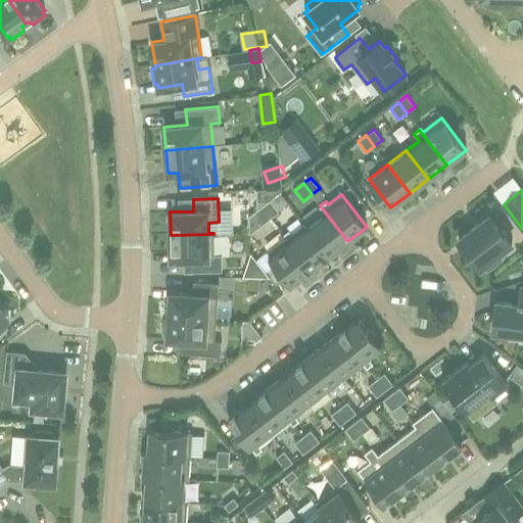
[(270,200),(263,206),(271,218),(279,211),(270,200)]
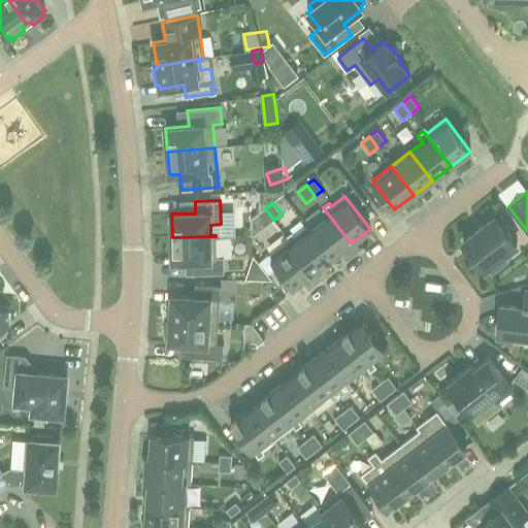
[(351,243),(323,207),(322,208),(328,216),(310,229),(333,258),(351,243)]
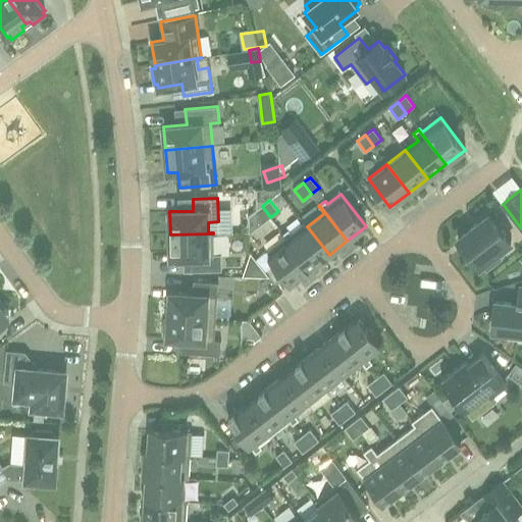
[(270,217),(262,206),(253,213),(262,224),(270,217)]
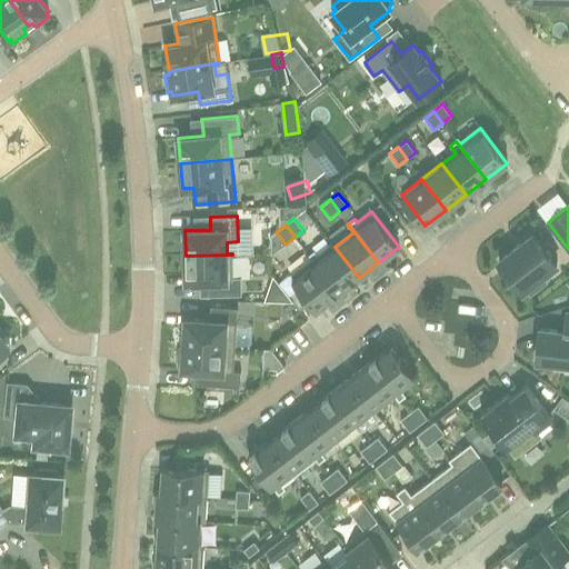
[(533,233),(499,261),(522,290),(526,288),(530,295),(547,281),(541,275),(557,263),(533,233)]
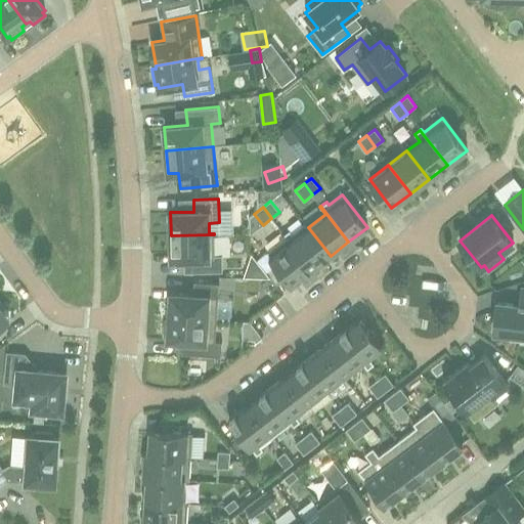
[(331,256),(308,227),(305,223),(292,233),(290,230),(284,234),(312,270),(331,256)]
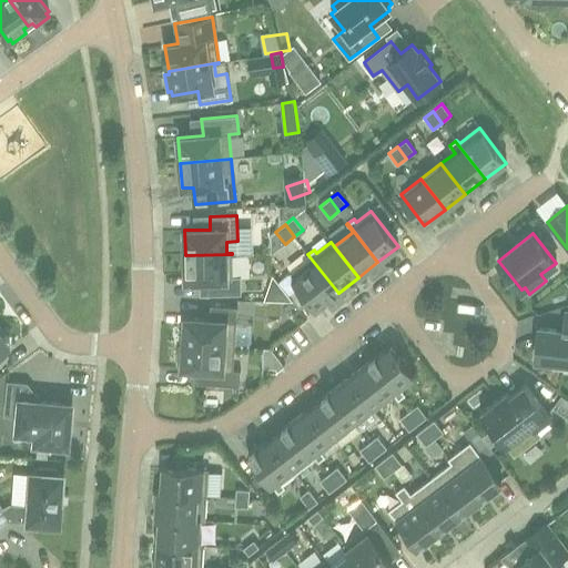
[(232,276),(232,254),(185,255),(186,281),(210,280),(210,294),(242,294),(241,276),(232,276)]
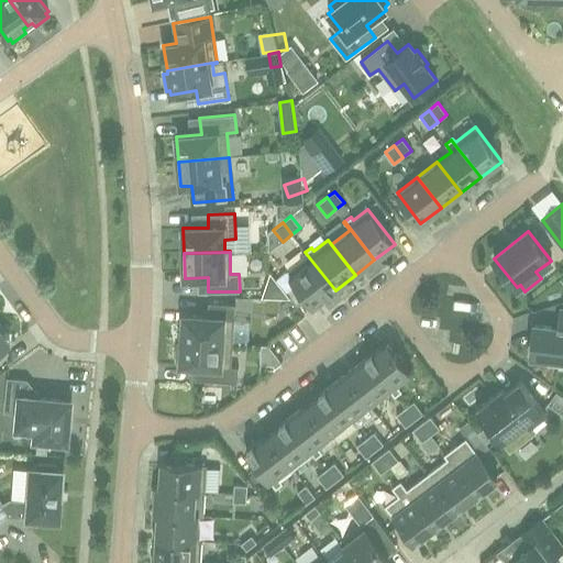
[(335,290),(305,252),(304,253),(307,256),(287,272),(313,307),(335,290)]
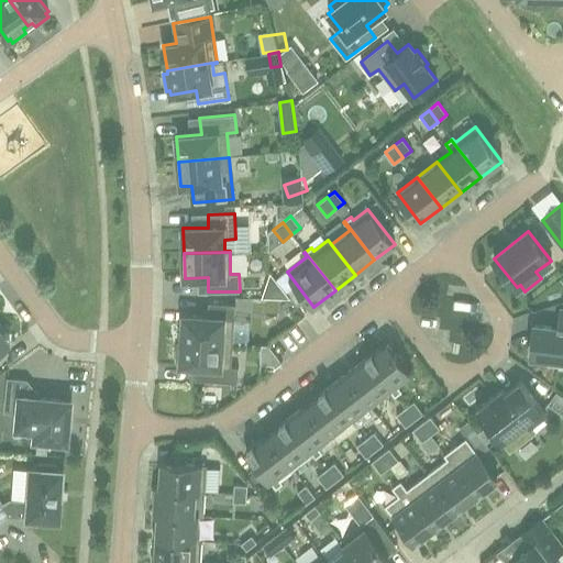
[(233,343),(235,305),(208,302),(208,317),(184,315),(181,340),(233,343)]
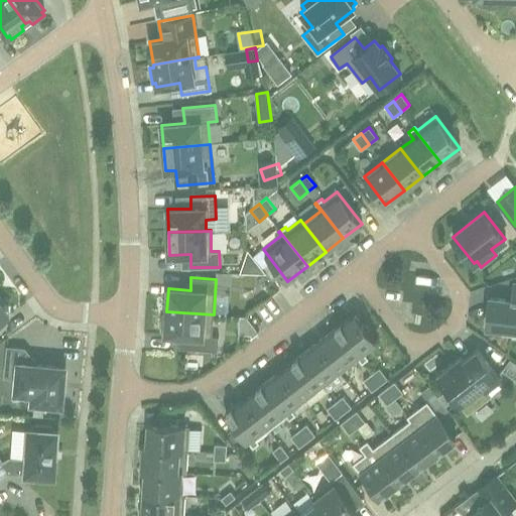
[(515,301),(491,299),(488,328),(503,330),(502,334),(515,336),(515,301)]
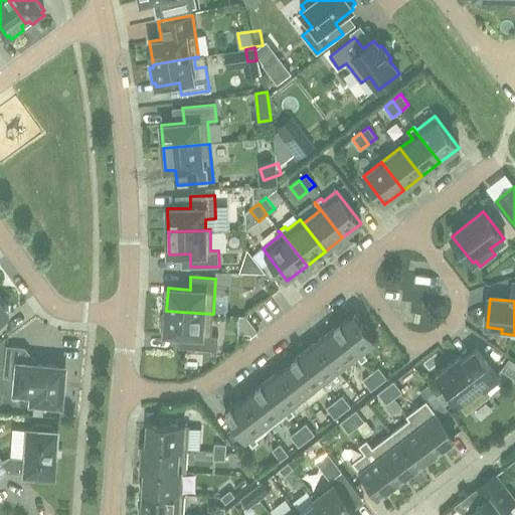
[(0,320),(9,314),(0,301),(0,320)]
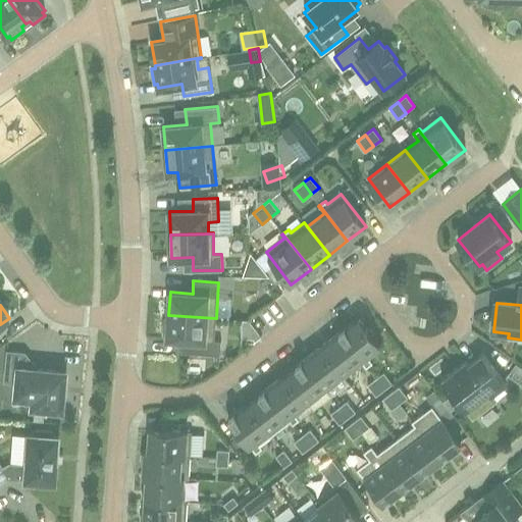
[(214,341),(216,318),(168,315),(168,318),(164,318),(163,334),(167,334),(167,338),(188,340),(188,353),(220,355),(221,341),(214,341)]
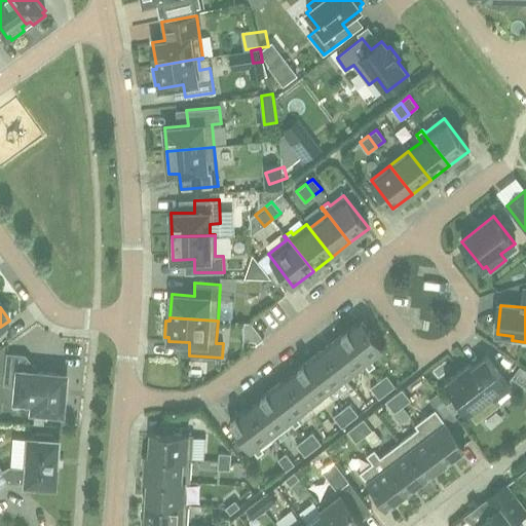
[(383,348),(361,320),(342,334),(370,370),(375,366),(370,359),(383,348)]
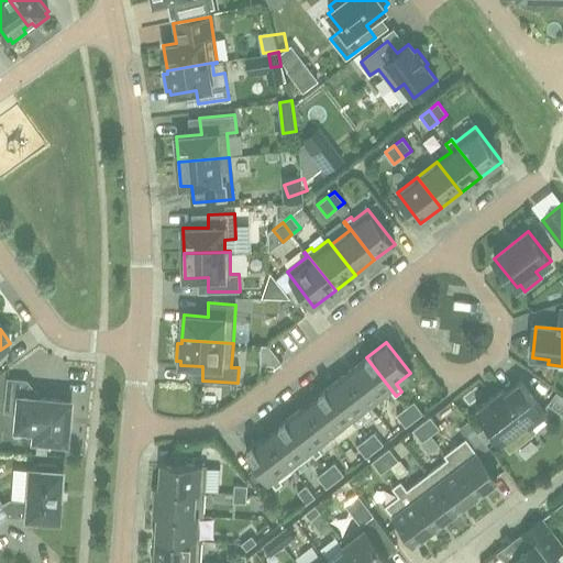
[(396,396),(366,357),(346,373),(370,404),(388,389),(395,397),(396,396)]
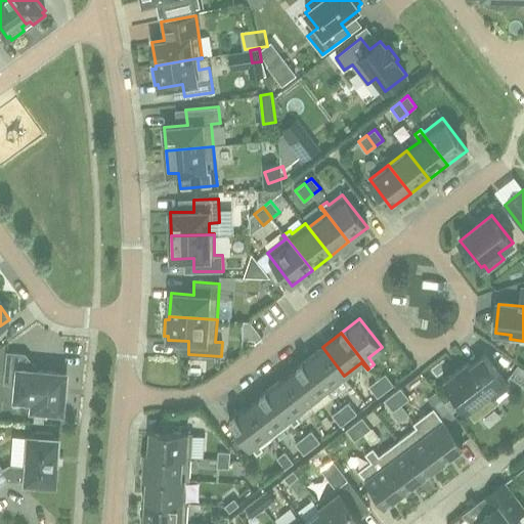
[(344,376),(322,347),(304,361),(325,390),(344,376)]
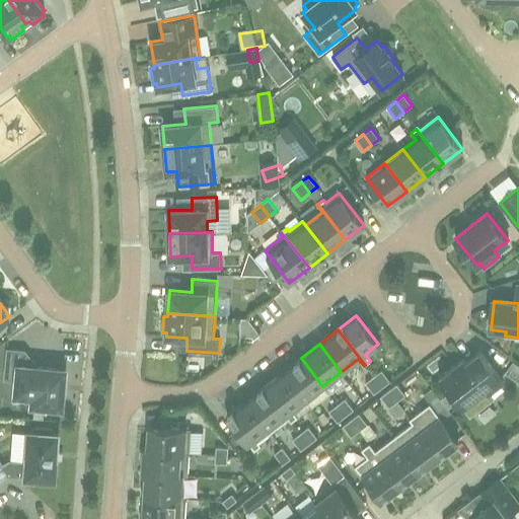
[(33,403),(61,406),(65,370),(35,367),(36,364),(24,351),(7,349),(6,365),(6,366),(5,379),(18,380),(16,393),(33,395),(33,403)]
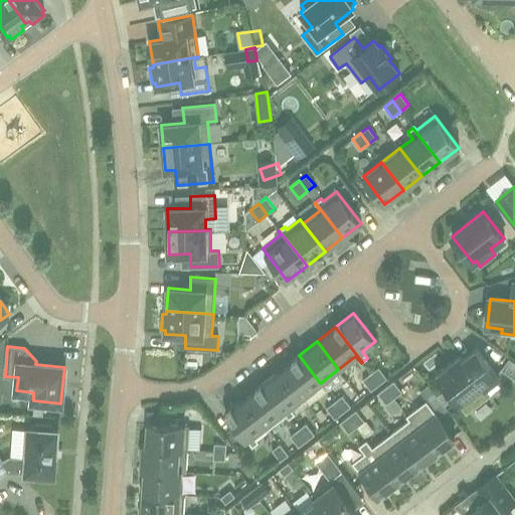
[(499,378),(476,348),(463,360),(460,356),(436,377),(466,414),(491,395),(486,388),(499,378)]
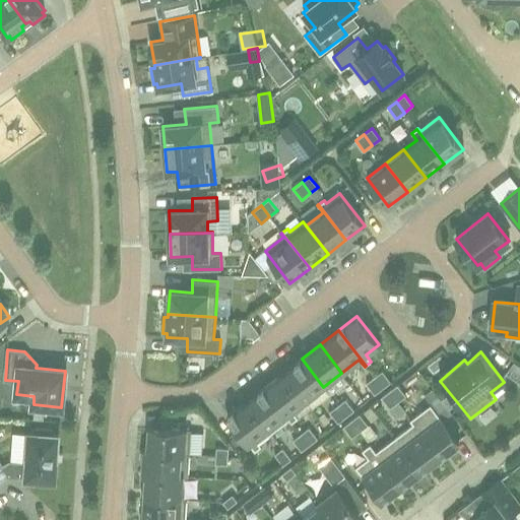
[(323,387),(302,359),(283,373),(305,401),(323,387)]
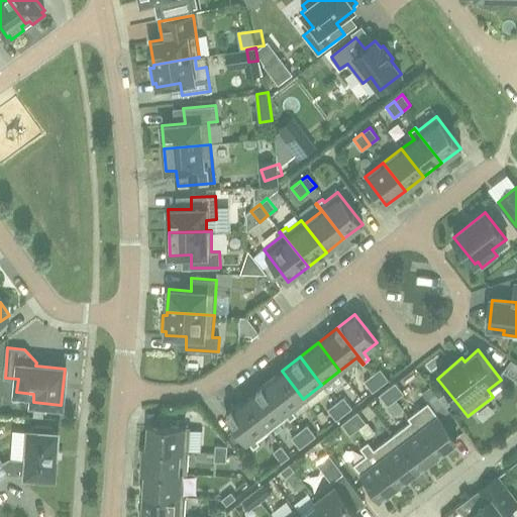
[(380,369),(372,375),(381,386),(389,380),(380,369)]
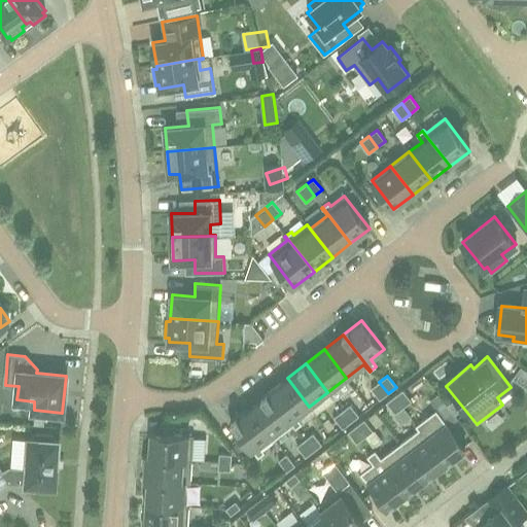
[(309,407),(287,378),(269,392),(296,428),(302,424),(295,416),(309,407)]
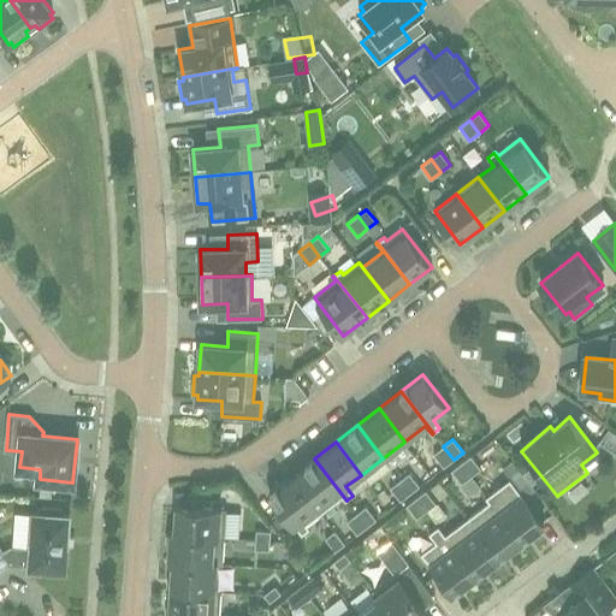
[(454,460),(443,446),(433,455),(444,468),(454,460)]
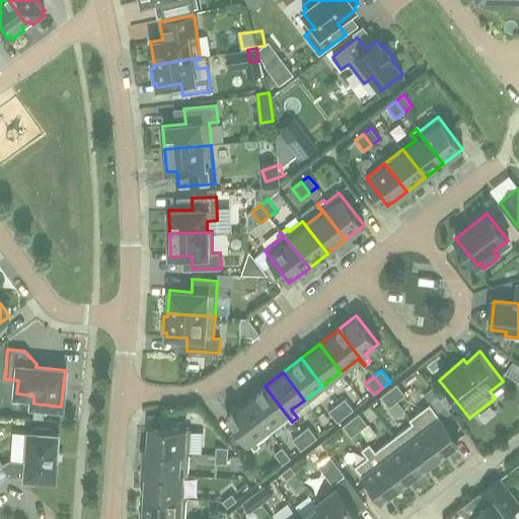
[(404,396),(396,385),(388,390),(397,401),(404,396)]
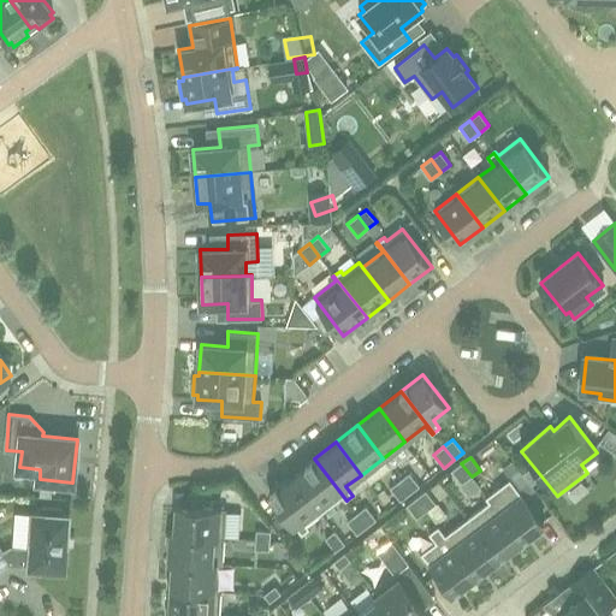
[(347,501),(314,458),(292,475),(321,514),(342,498),(345,502),(347,501)]
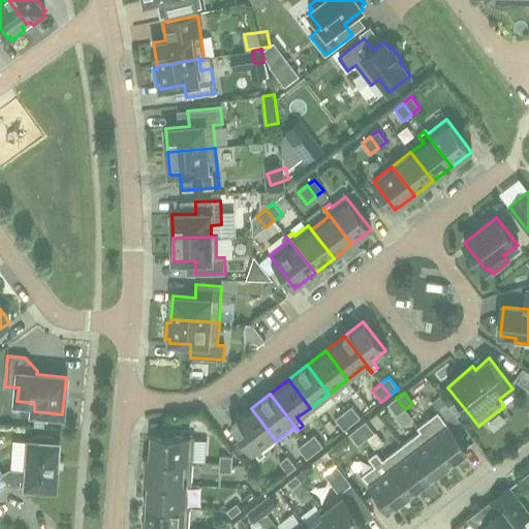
[(405,409),(396,398),(387,405),(397,415),(405,409)]
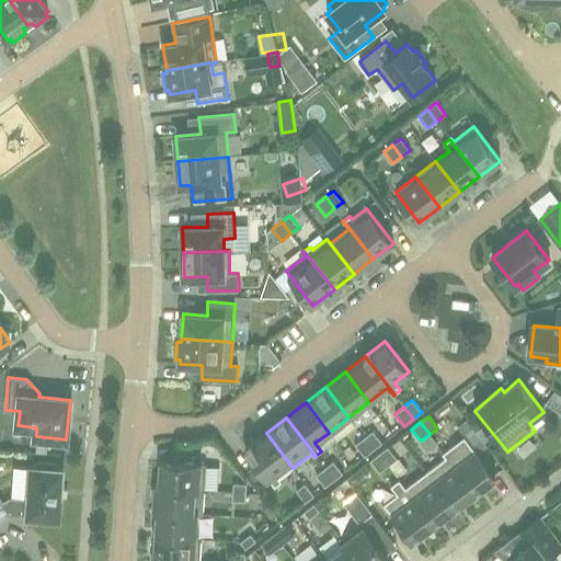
[(381,436),(386,447),(403,442),(399,430),(381,436)]
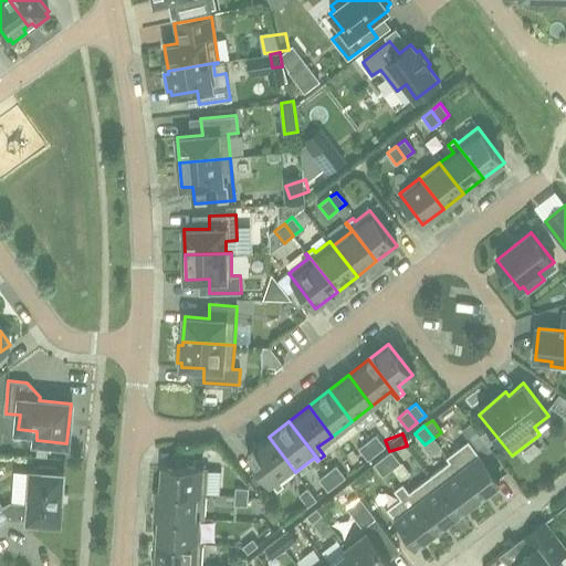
[(376,435),(367,441),(377,453),(386,447),(376,435)]
